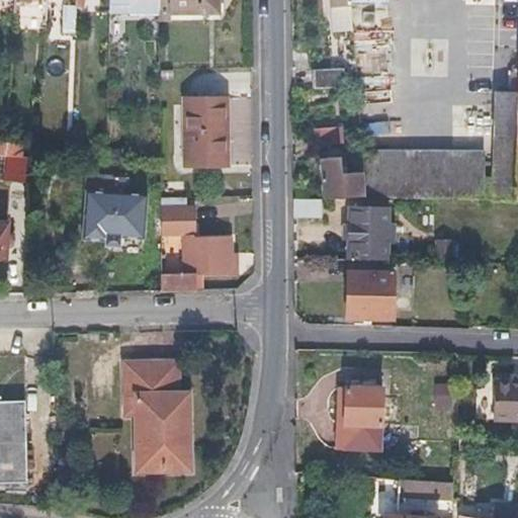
[(156,12),(155,0),(106,0),(106,13),(156,14),(156,12)]
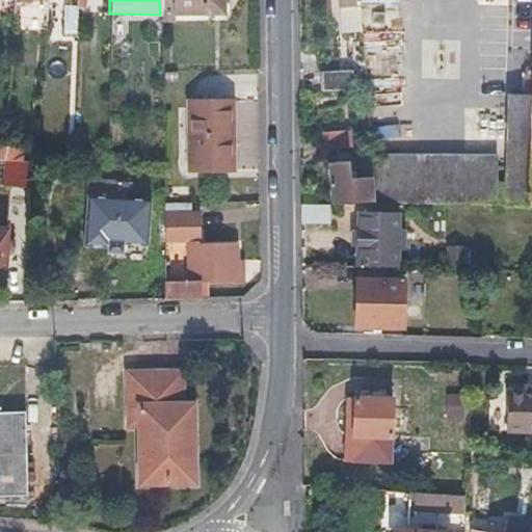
[(159,0),(160,12),(173,12),(173,16),(221,12),(220,0),(159,0)]
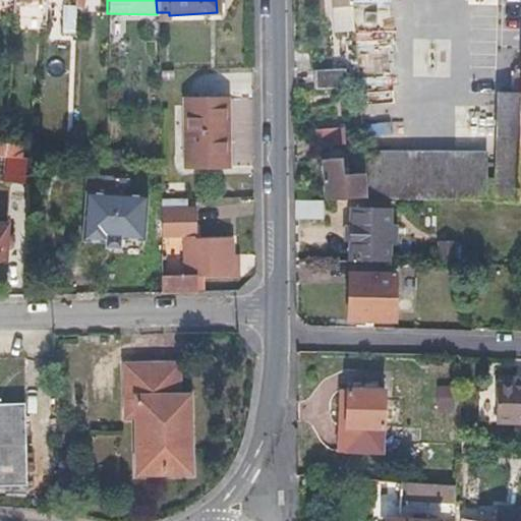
[(331,0),(333,33),(355,32),(353,6),(351,6),(350,0),(331,0)]
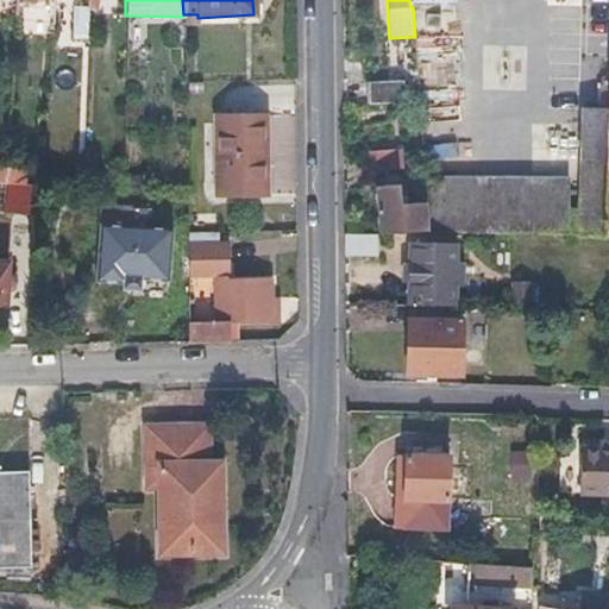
[(71,35),(85,36),(85,5),(73,5),(71,35)]
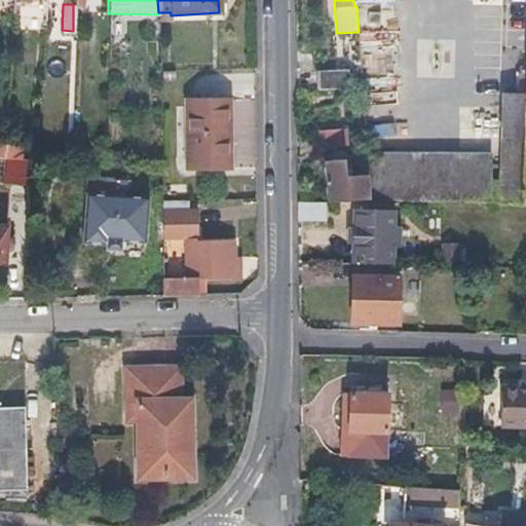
[(389,33),(359,36),(360,46),(390,42),(389,33)]
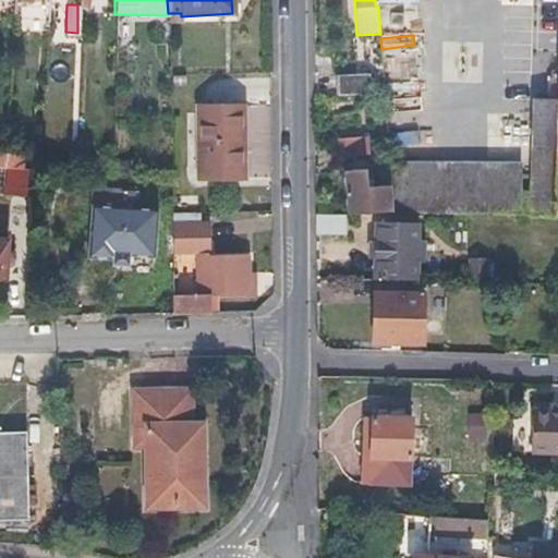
[(338,75),(338,94),(366,94),(366,75),(338,75)]
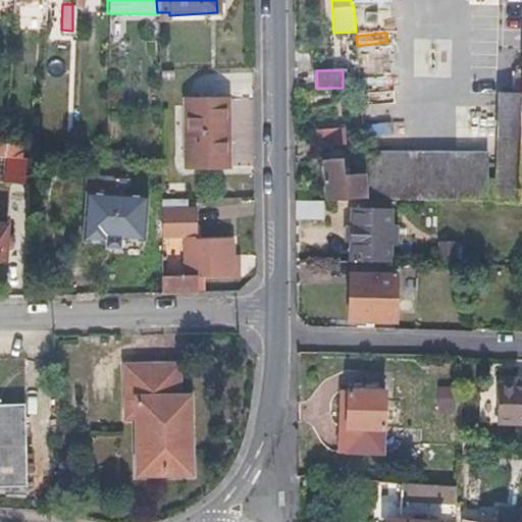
[(499,178),(499,188),(521,188),(521,162),(521,94),(500,94),(499,178)]
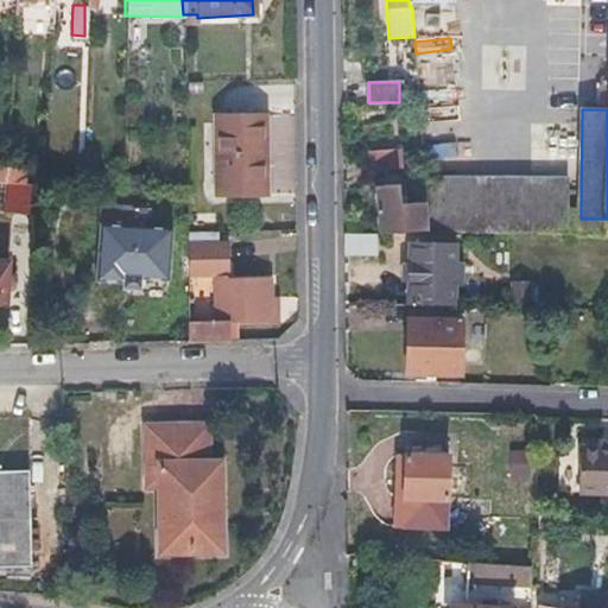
[(213,116),(214,192),(261,192),(260,115),(213,116)]
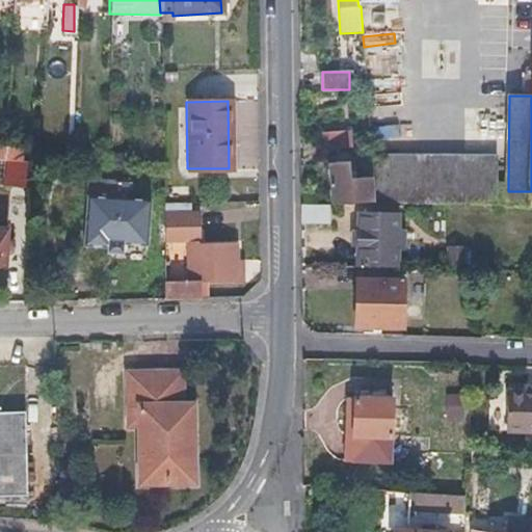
[(322,134),(322,151),(351,150),(351,133),(322,134)]
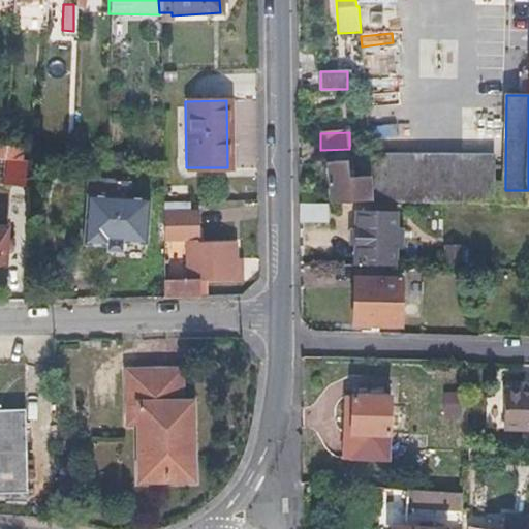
[(419,205),(528,204),(528,190),(505,190),(505,181),(493,181),(493,155),(369,156),(370,177),(372,203),(372,205),(419,205)]
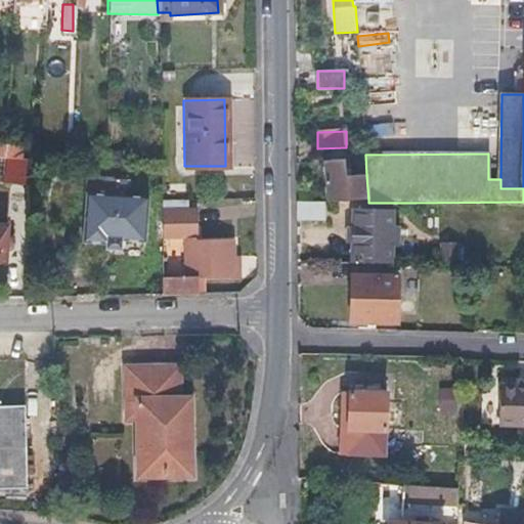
[(26,158),(2,157),(1,182),(33,183),(34,169),(25,168),(26,158)]
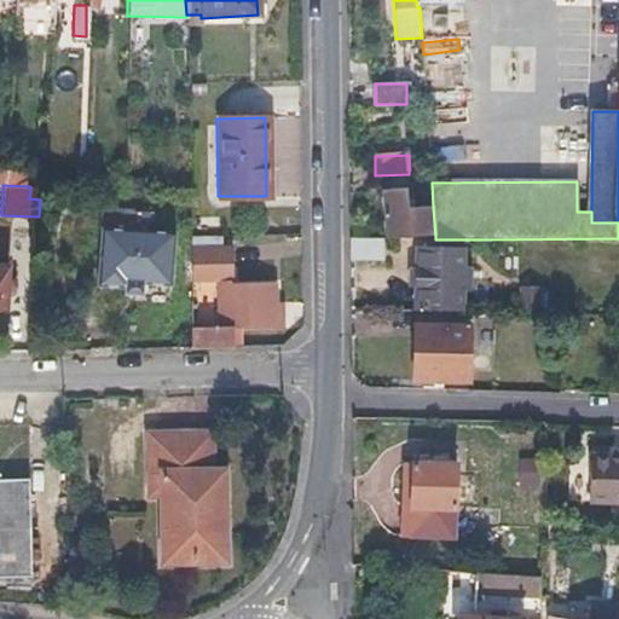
[(433,207),(416,208),(408,208),(406,200),(406,189),(383,190),(387,239),(435,237),(433,207)]
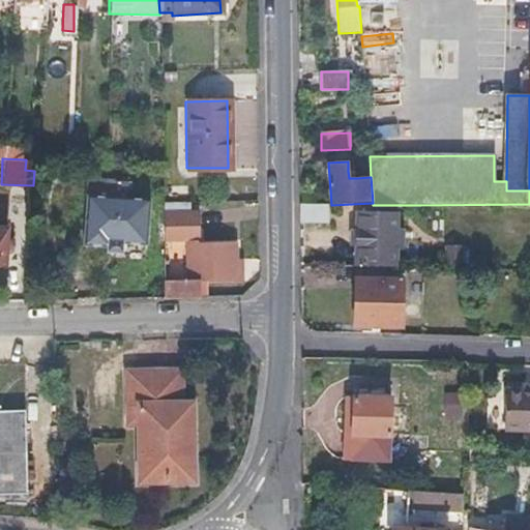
[(86,177),(84,193),(125,197),(127,180),(86,177)]
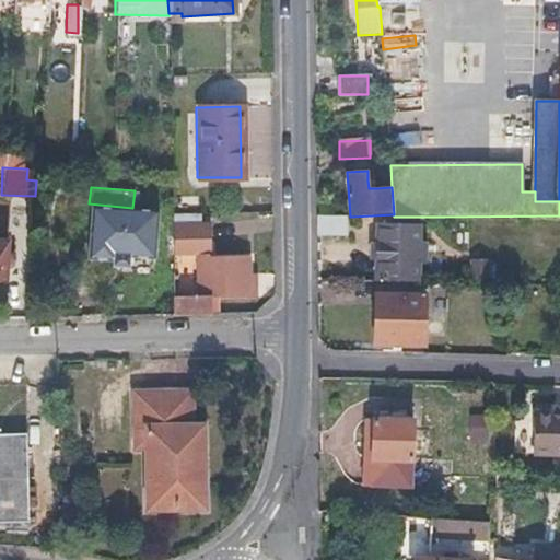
[(132,208),(89,203),(84,256),(151,261),(156,210),(132,208)]
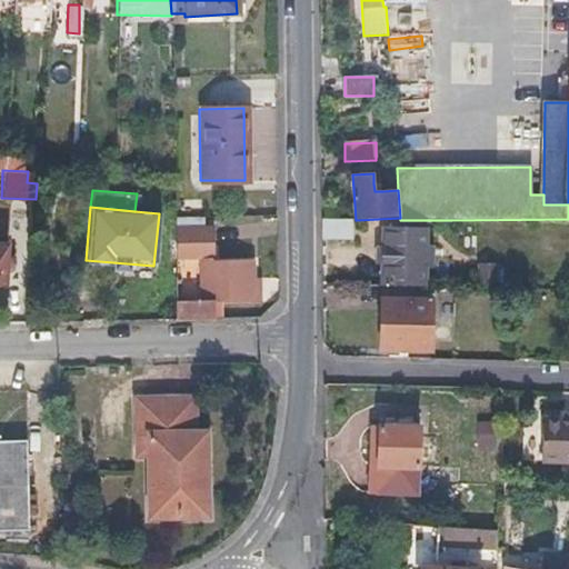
[(352,220),(323,220),(323,238),(351,239),(352,220)]
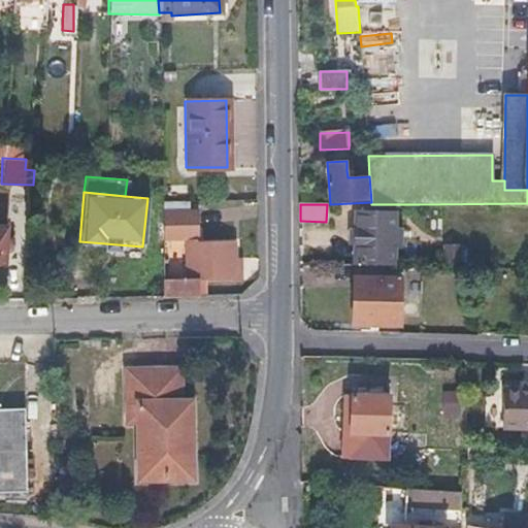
[(163,212),(164,225),(199,223),(199,211),(163,212)]
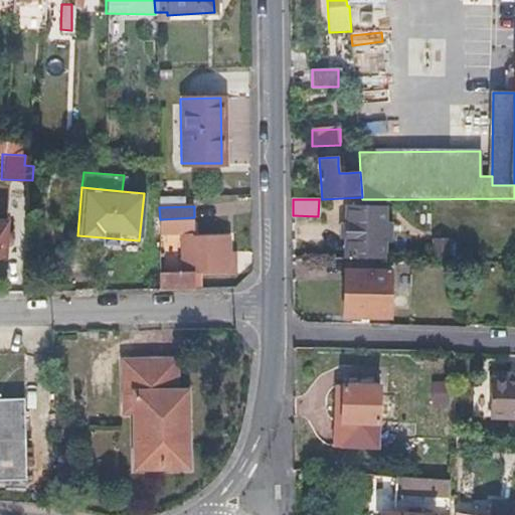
[(347,207),(345,253),(383,255),(384,238),(390,239),(391,223),(385,222),(385,207),(347,207)]
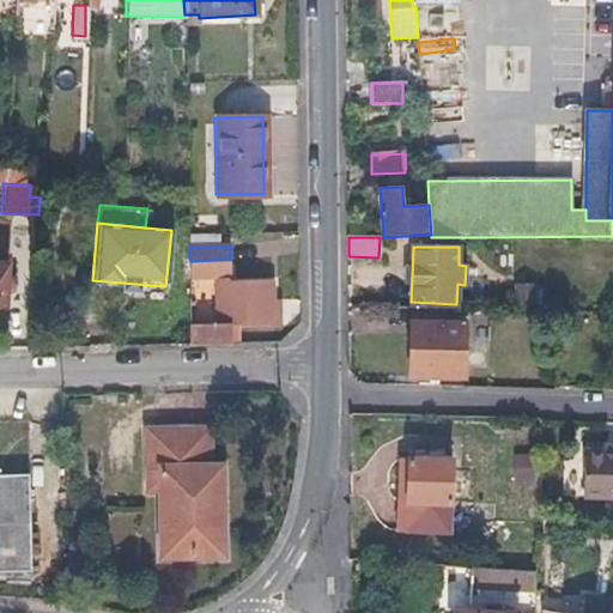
[(232,284),(231,259),(190,261),(193,343),(241,341),(240,320),(273,317),(271,281),(232,284)]
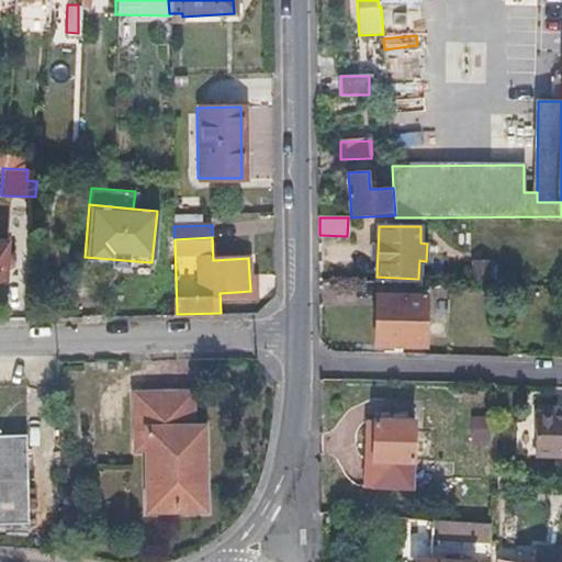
[(492,257),(471,258),(470,277),(492,277),(492,257)]
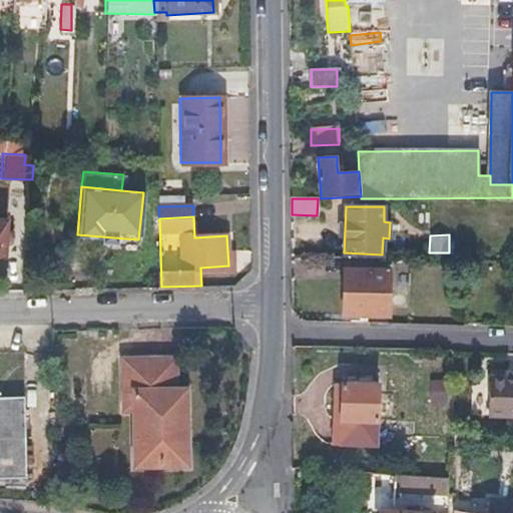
[(344,268),(343,314),(387,315),(389,271),(344,268)]
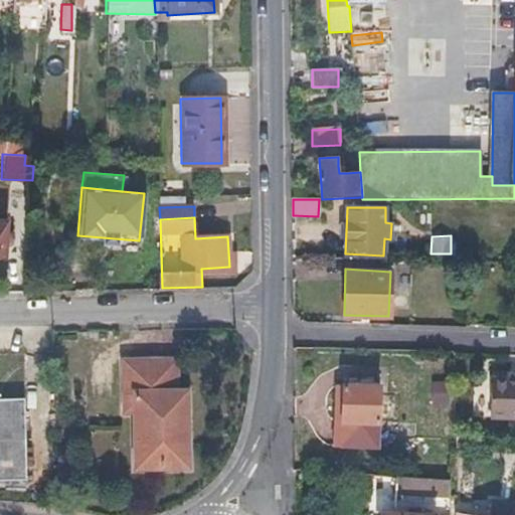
[(188,463),(187,387),(178,387),(177,356),(122,356),(125,409),(135,408),(136,465),(188,463)]
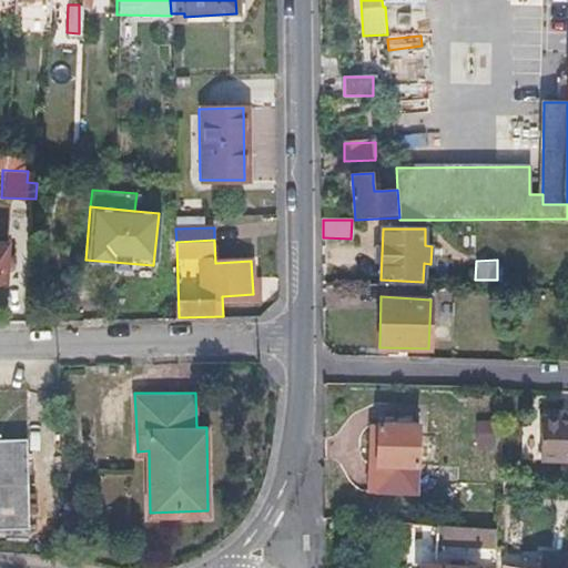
[(497,409),(465,408),(464,439),(496,440),(497,409)]
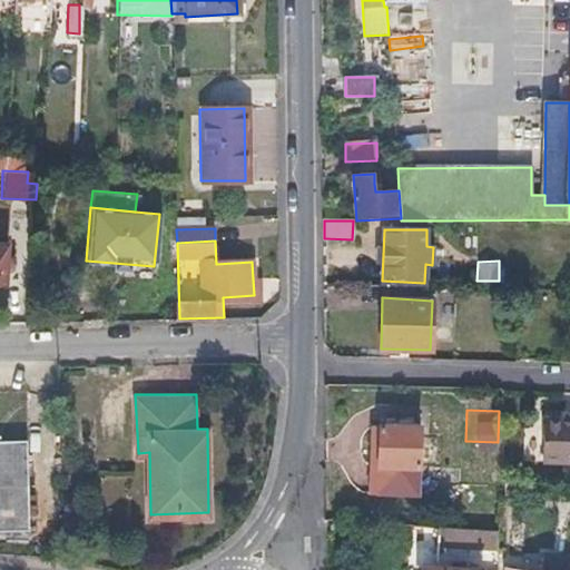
[(569,419),(564,420),(547,420),(546,462),(569,462),(569,419)]
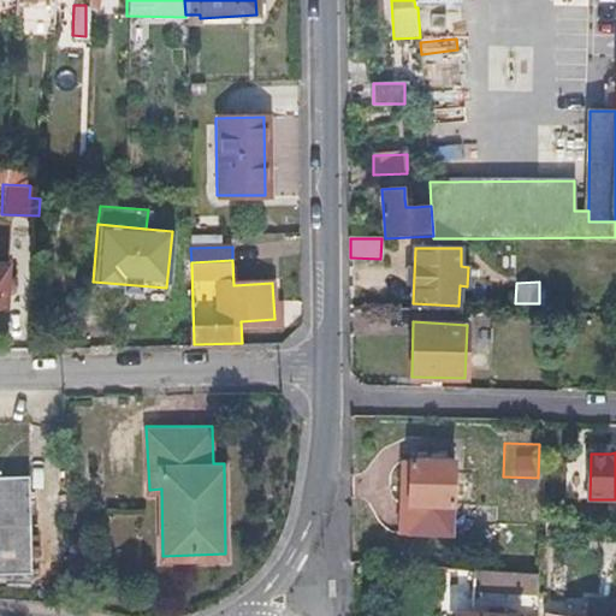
[(397,533),(408,534),(410,460),(400,460),(397,533)]
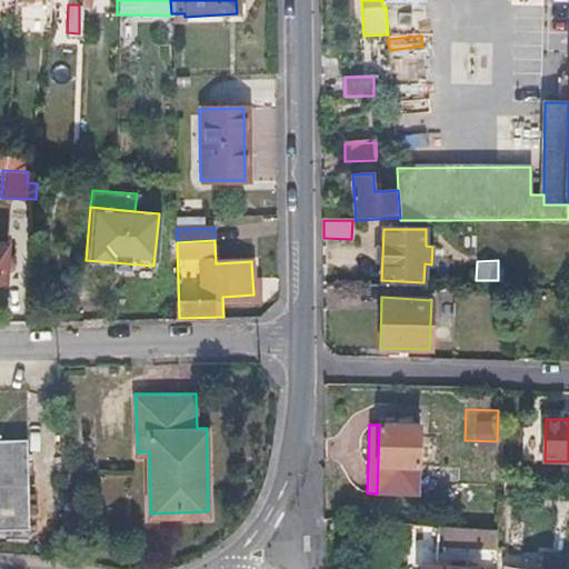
[(379,425),(377,493),(416,495),(419,428),(379,425)]
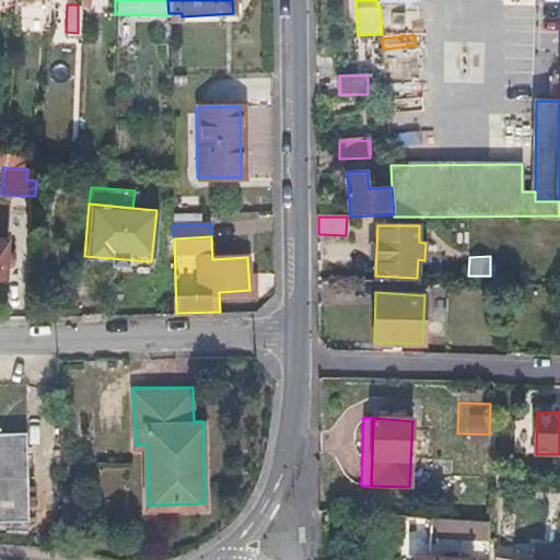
[(0,533),(26,534),(26,441),(0,441),(0,533)]
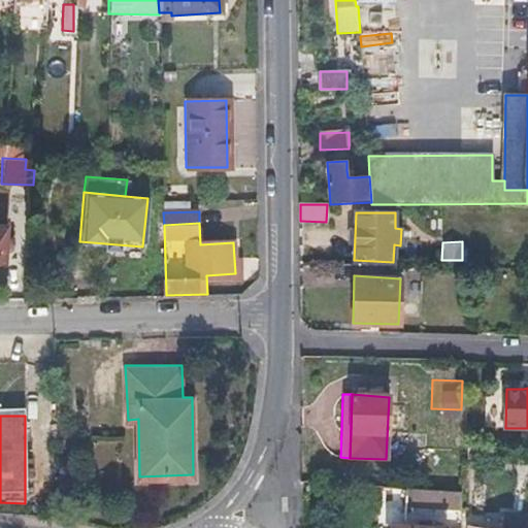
[(452,435),(425,434),(424,454),(448,455),(448,452),(463,452),(465,420),(452,420),(452,435)]
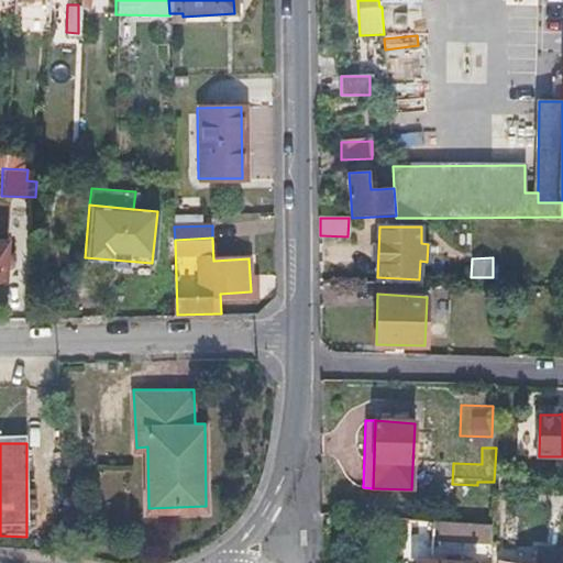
[(495,562),(496,555),(481,554),(482,525),(431,521),(429,556),(435,556),(434,562),(495,562)]
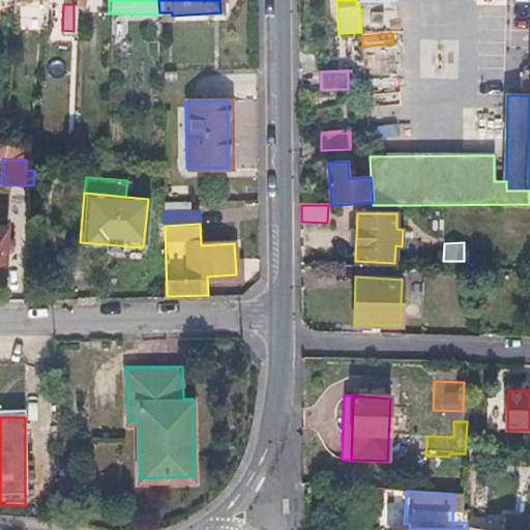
[(479,529),(512,529),(513,525),(480,521),(479,529)]
